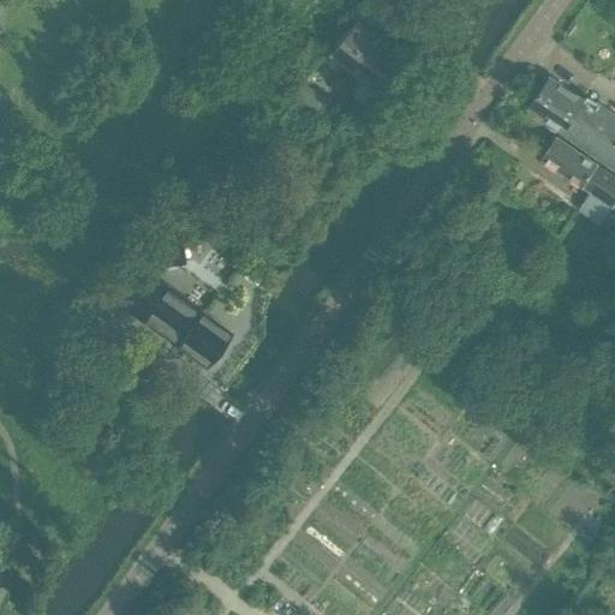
[(415,65),(358,22),(333,55),(388,99),(415,65)]
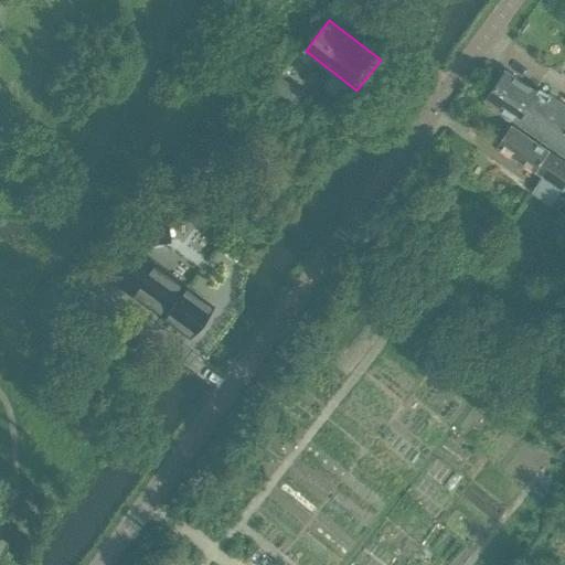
[(564,105),(541,88),(537,92),(505,71),(487,98),(504,109),(501,114),(511,119),(513,116),(521,121),(520,124),(564,153),(564,105)]
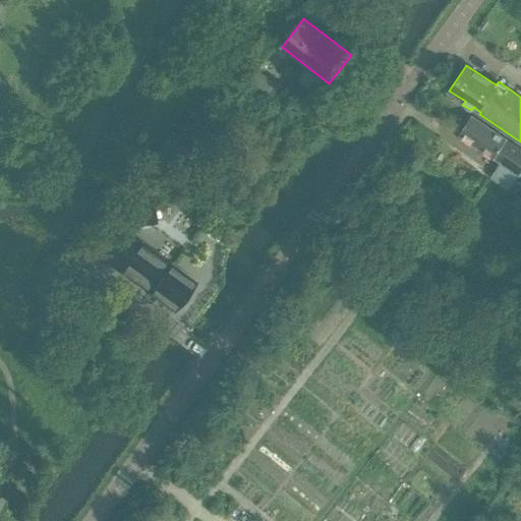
[(520,169),(520,149),(470,115),(458,133),(478,147),(484,151),(501,162),(490,177),(508,189),(520,171),(520,169)]
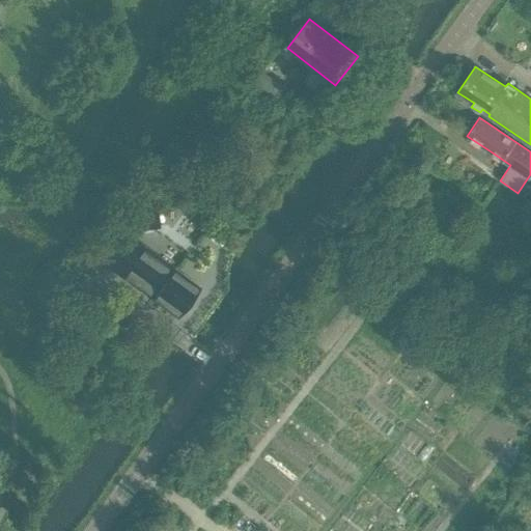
[(133,229),(160,225),(158,206),(126,211),(128,224),(132,223),(133,229)]
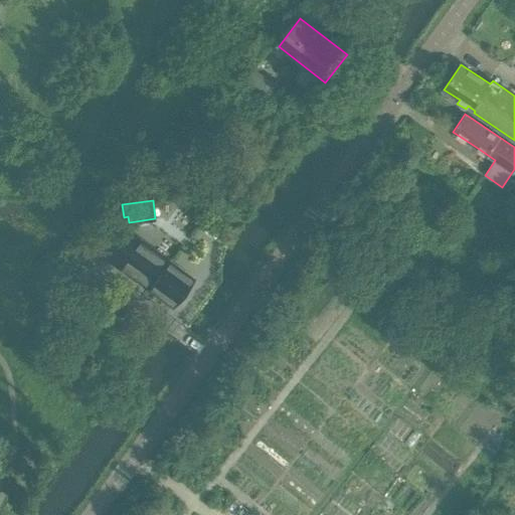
[(192,279),(121,225),(100,254),(171,307),(192,279)]
